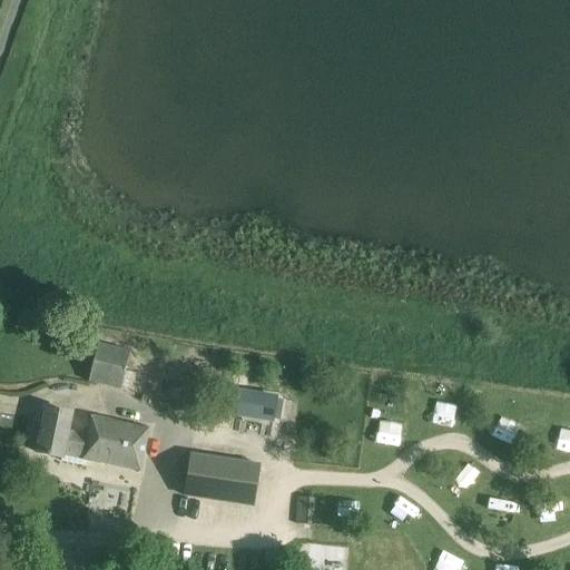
[(98,342),(88,382),(121,390),(130,349),(98,342)]
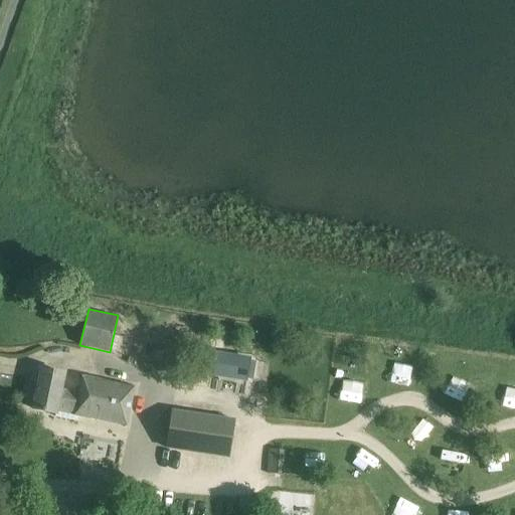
[(220,351),(216,372),(249,379),(253,358),(220,351)]
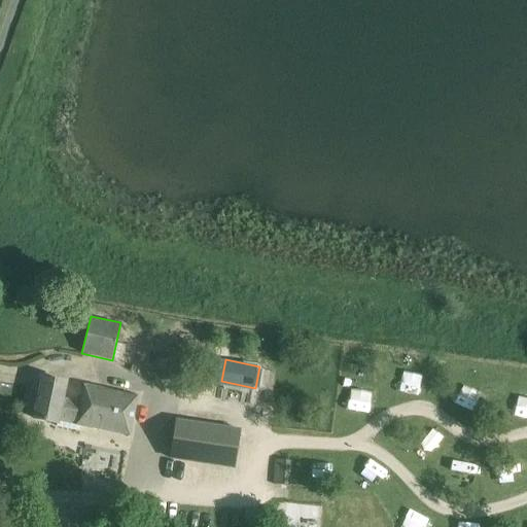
[(43,378),(35,419),(57,423),(59,416),(76,420),(75,426),(130,436),(137,398),(84,388),(81,405),(60,400),(63,382),(43,378)]
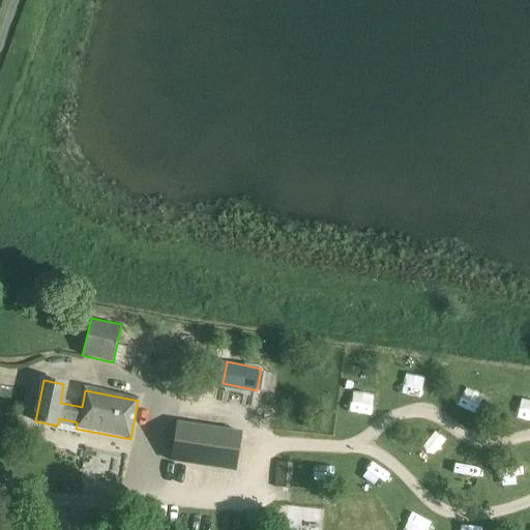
[(171,461),(237,470),(242,433),(177,422),(171,461)]
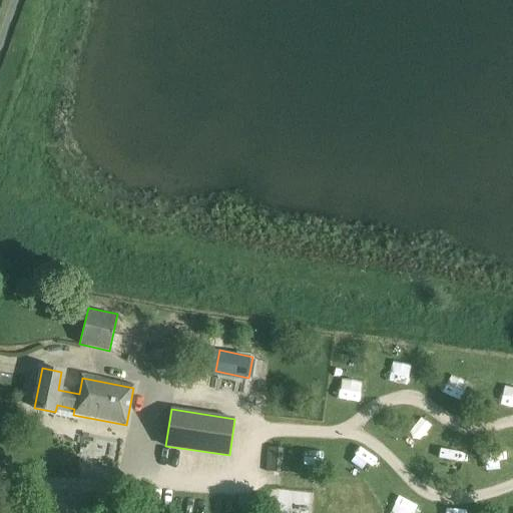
[(267,446),(267,472),(285,472),(286,447),(267,446)]
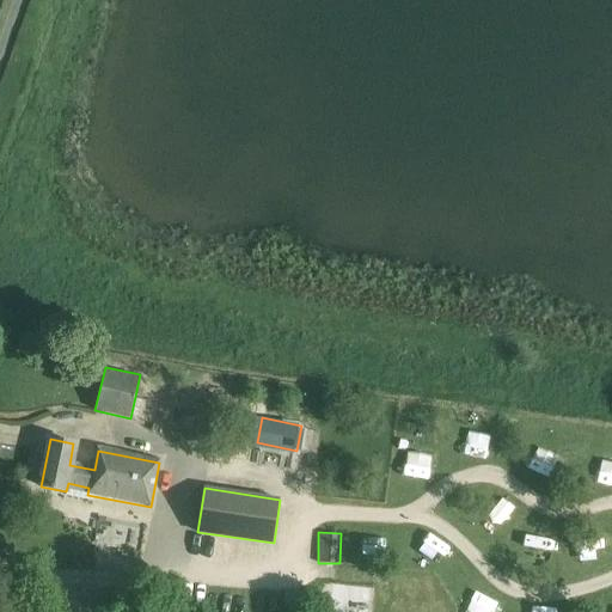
[(269,589),(268,611),(270,611),(280,611),(282,591),(269,589)]
